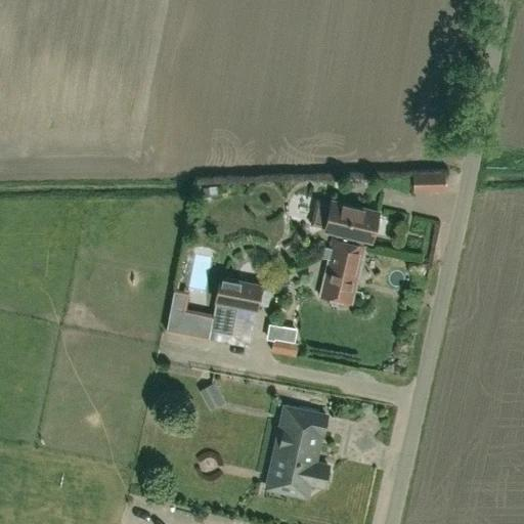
[(416,173),(417,189),(449,188),(448,171),(416,173)]
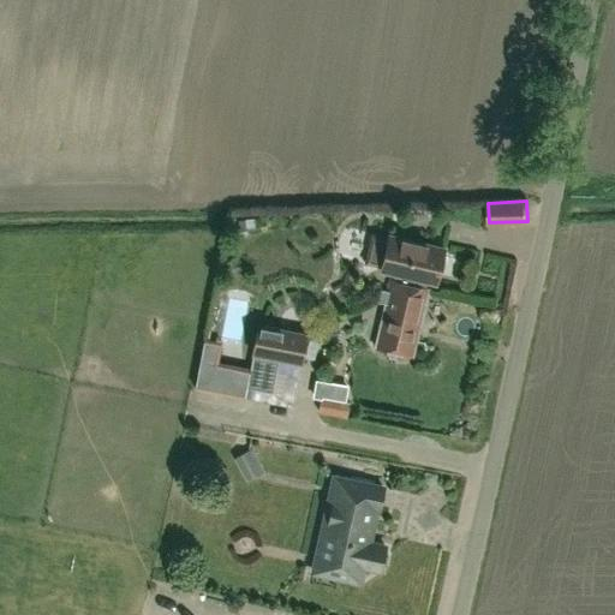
[(389,281),(429,290),(429,288),(424,287),(425,280),(436,282),(443,248),(388,236),(380,269),(395,274),(394,281),(389,280),(389,281)]
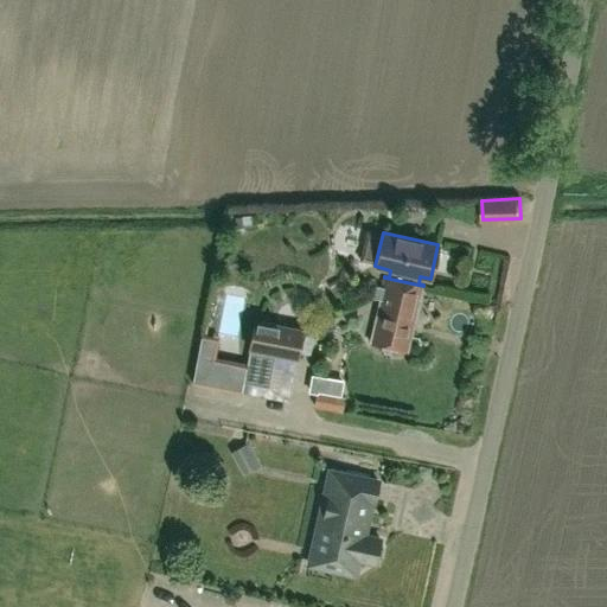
[(423,286),(384,278),(382,287),(375,286),(372,298),(379,299),(370,343),(407,351),(422,286),(423,287),(423,286)]
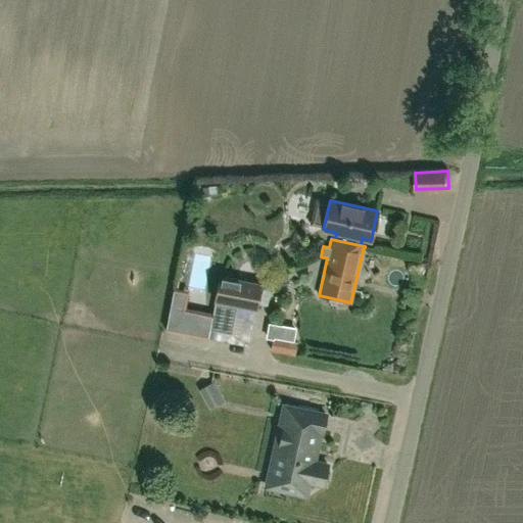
[(283,271),(300,262),(292,246),(275,255),(283,271)]
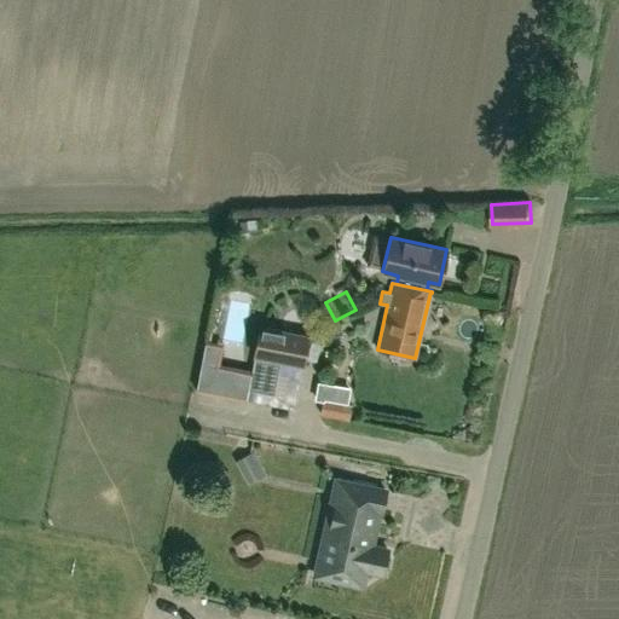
[(248,337),(255,301),(242,299),(233,334),(248,337)]
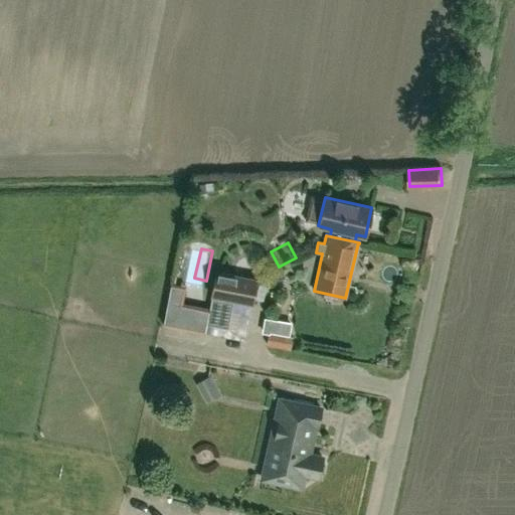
[(167,301),(163,325),(204,333),(206,324),(229,328),(234,303),(253,306),(259,281),(216,272),(208,310),(167,301)]
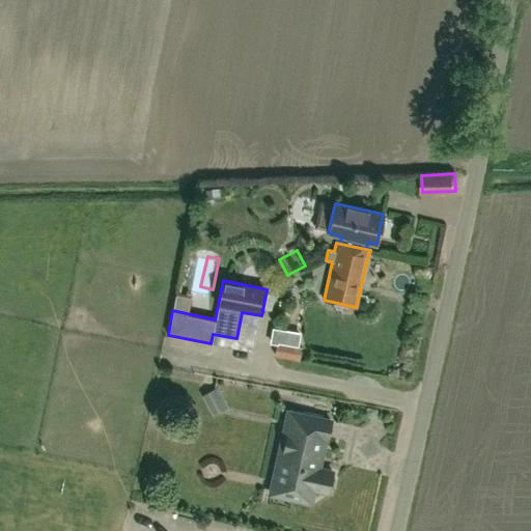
[(276,343),(274,357),(299,360),(301,347),(276,343)]
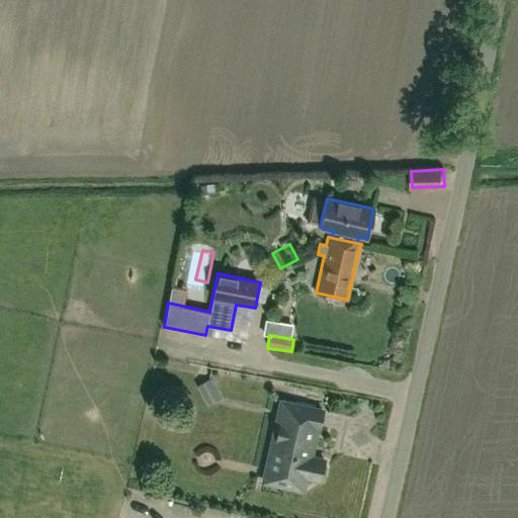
[(217,387),(211,377),(197,385),(202,396),(217,387)]
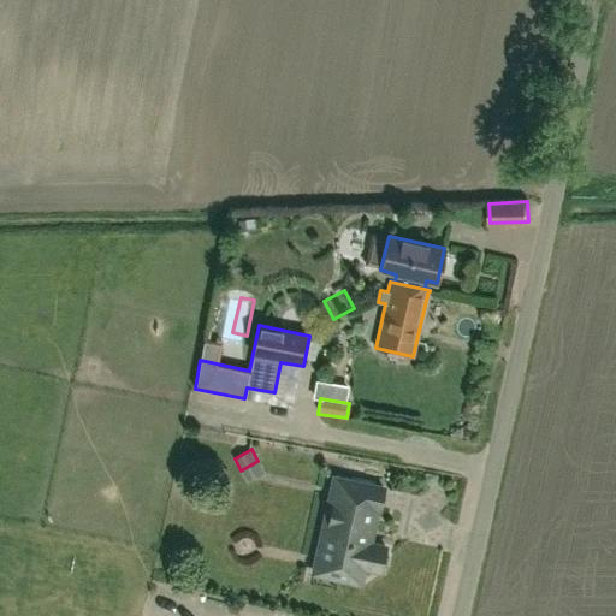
[(313,572),(341,578),(360,582),(363,567),(380,570),(381,566),(386,564),(388,556),(384,552),(385,548),(369,544),(371,538),(368,537),(374,507),(379,508),(384,489),(335,477),(313,572)]
